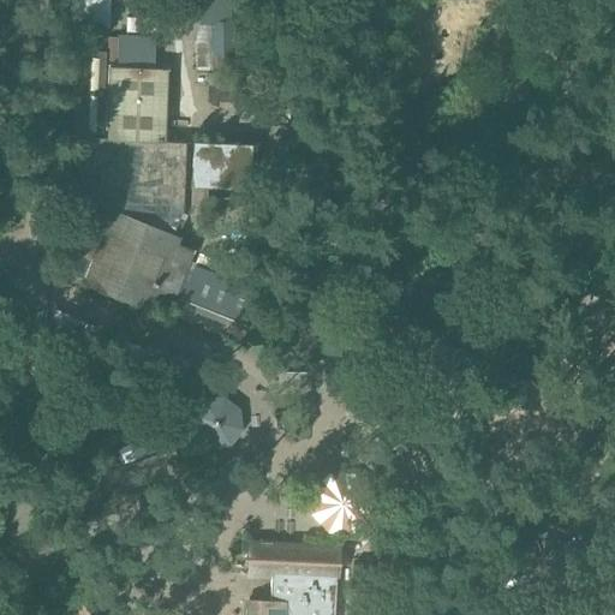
[(63,0),(63,28),(109,29),(109,0),(63,0)]
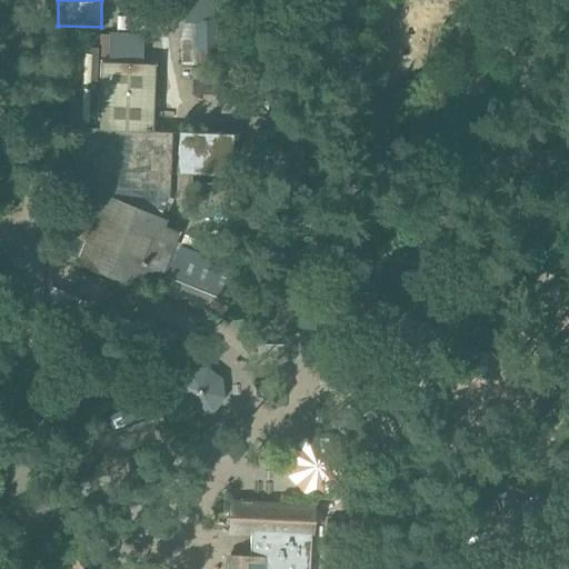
[(149,31),(150,18),(118,16),(117,30),(149,31)]
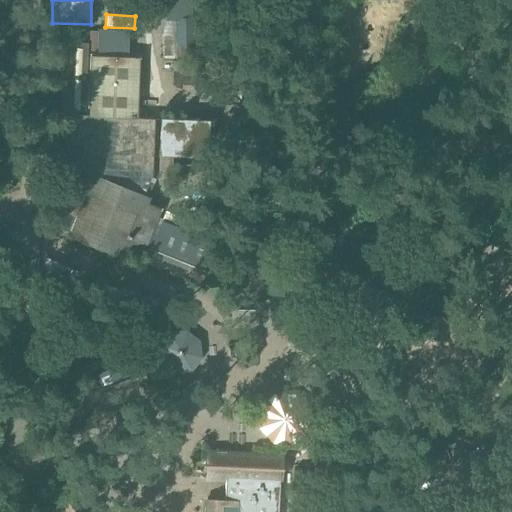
[(201,19),(175,19),(175,20),(175,46),(176,46),(176,57),(201,56),(201,45),(202,45),(201,19)]
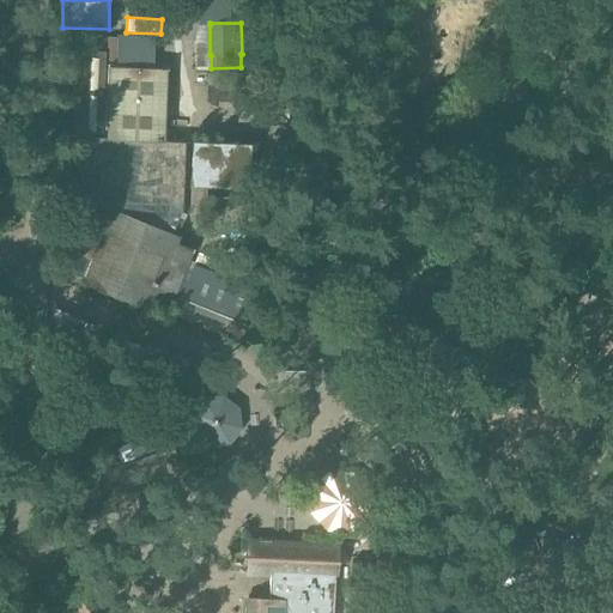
[(58,50),(54,138),(71,139),(164,143),(164,141),(167,70),(153,70),(155,38),(126,37),(117,36),(116,67),(104,67),(104,53),(85,52),(58,50)]
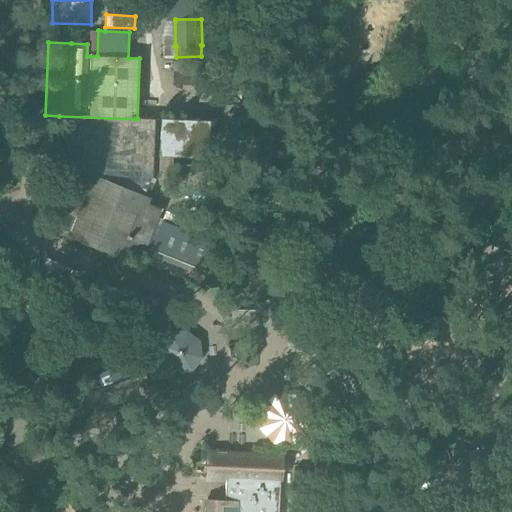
[(216,37),(216,52),(228,53),(229,37),(216,37)]
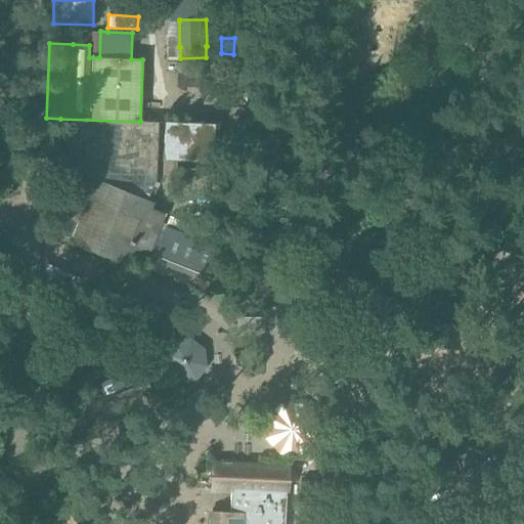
[(246,122),(235,122),(239,163),(253,162),(255,162),(257,163),(259,164),(260,165),(262,166),(263,167),(265,167),(266,168),(267,168),(269,168),(270,168),(272,169),(273,170),(274,170),(282,170),(279,144),(271,137),(271,132),(278,125),(276,96),(260,98),(258,98),(256,99),(254,100),(253,101),(251,103),(250,104),(249,106),(248,108),(247,112),(246,114),(246,117),(246,119),(246,122)]
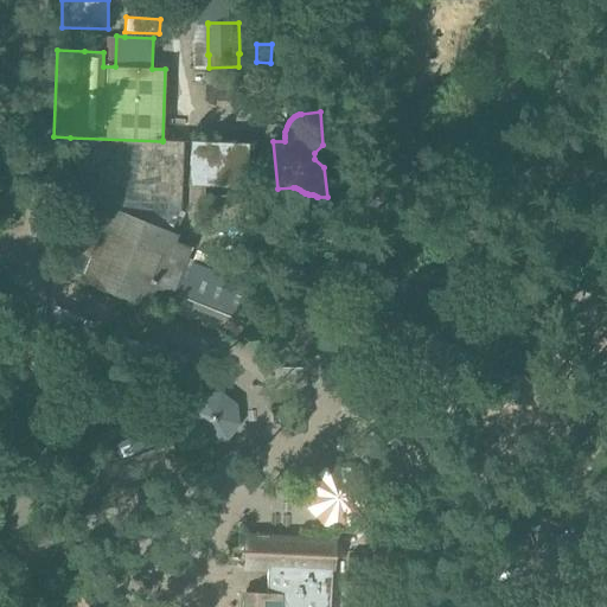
[(70,138),(64,269),(71,272),(75,278),(81,275),(87,279),(144,301),(152,282),(157,285),(158,285),(167,288),(166,292),(177,296),(177,295),(244,323),(246,320),(241,319),(254,288),(198,266),(180,259),(184,250),(172,246),(166,243),(181,205),(180,205),(184,141),(163,140),(163,141),(70,138)]
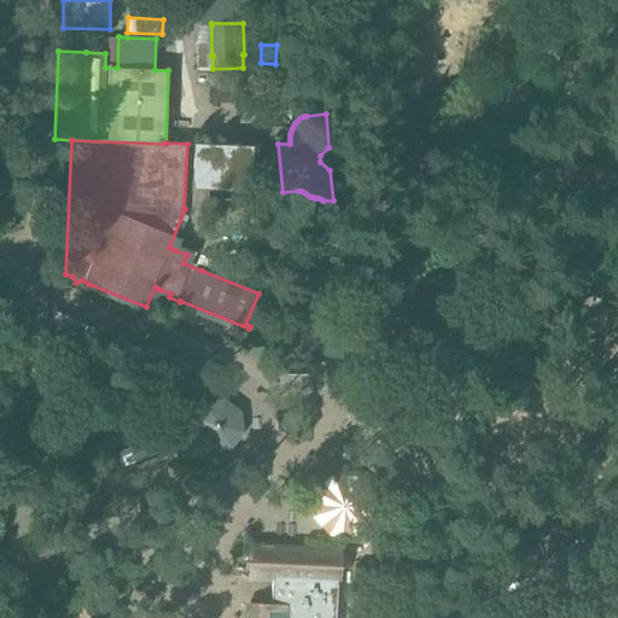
[(193,158),(192,187),(250,190),(251,146),(223,145),(222,159),(193,158)]
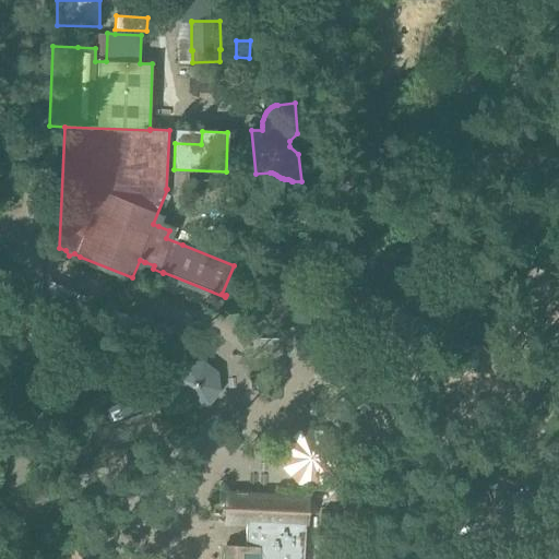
[(188,173),(174,171),(173,202),(187,203),(188,173)]
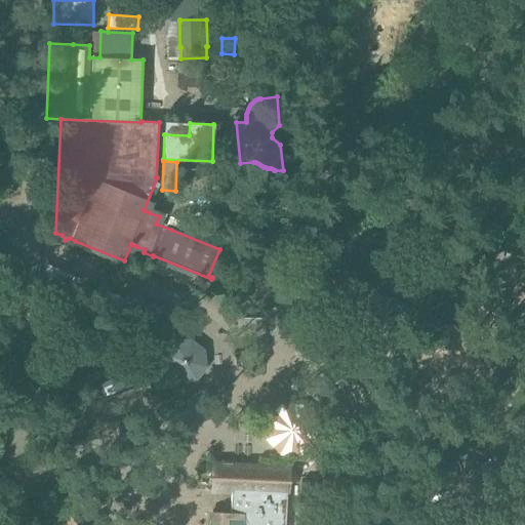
[(43,268),(40,275),(37,280),(149,337),(154,327),(157,319),(162,309),(153,305),(152,307),(126,294),(124,298),(45,264),(43,268)]
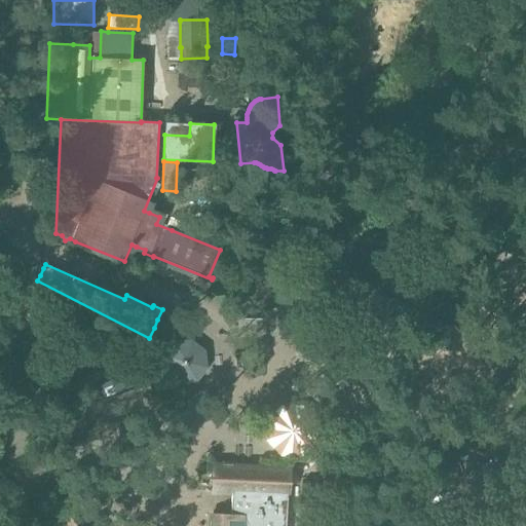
[(162,338),(151,340),(157,390),(167,389),(180,387),(179,382),(195,380),(205,367),(203,350),(190,340),(175,343),(174,337),(166,338),(162,338)]
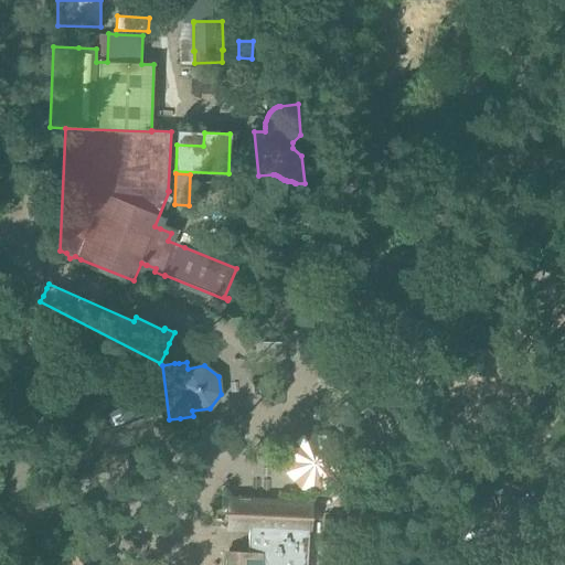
[(161,409),(153,394),(102,416),(107,432),(161,409)]
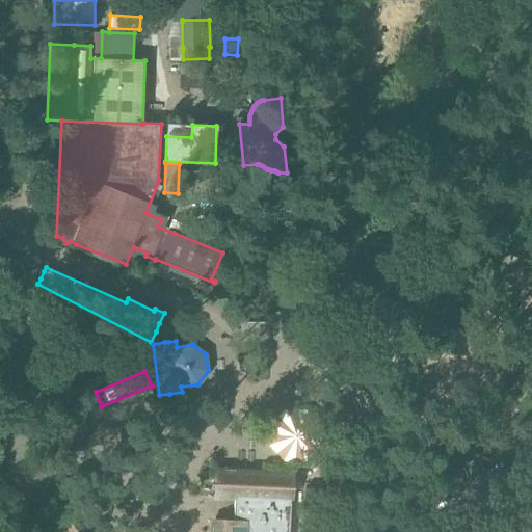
[(295,436),(310,452),(330,453),(346,439),(347,419),(331,401),(311,401),(296,416),(296,418),(286,417),(286,434),(295,435),(295,436)]
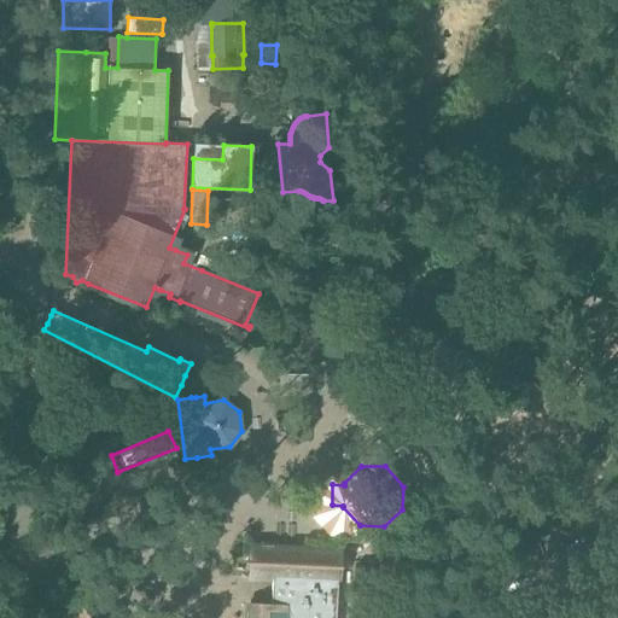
[(252,547),(250,577),(284,579),(283,607),(297,608),(296,617),(334,617),(339,552),(252,547)]
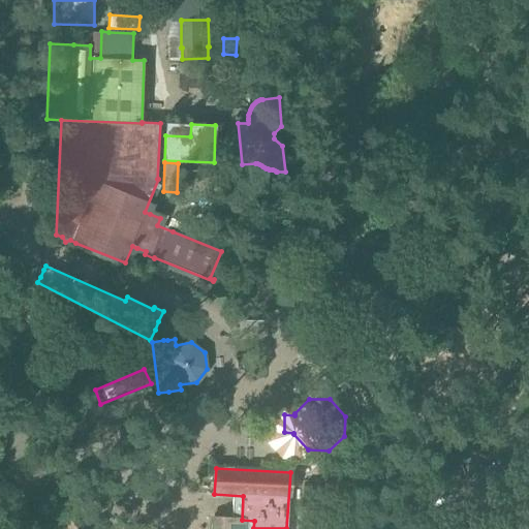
[(385,475),(369,473),(368,486),(384,488),(385,475)]
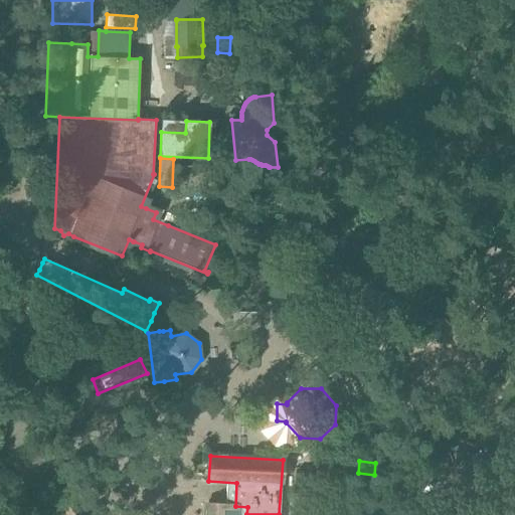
[(318,512),(321,473),(307,472),(304,511),(318,512)]
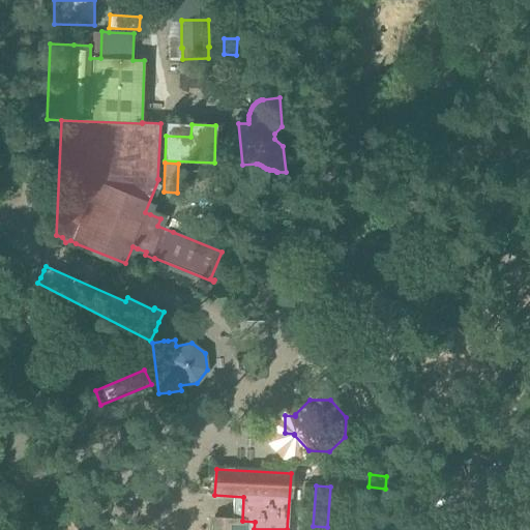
[(67,512),(59,519),(67,529),(75,529),(79,527),(67,512)]
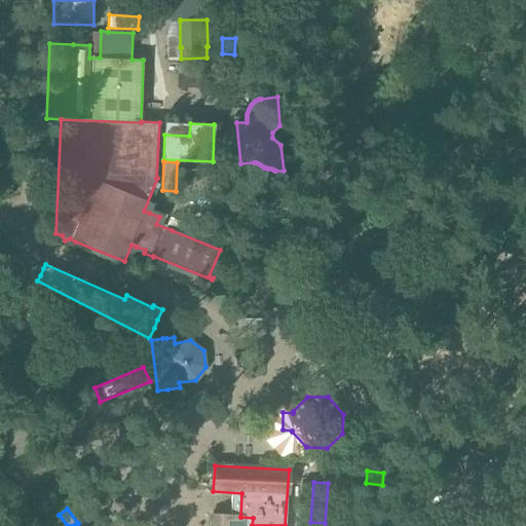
[(212,516),(211,525),(252,525),(253,518),(240,517),(212,516)]
